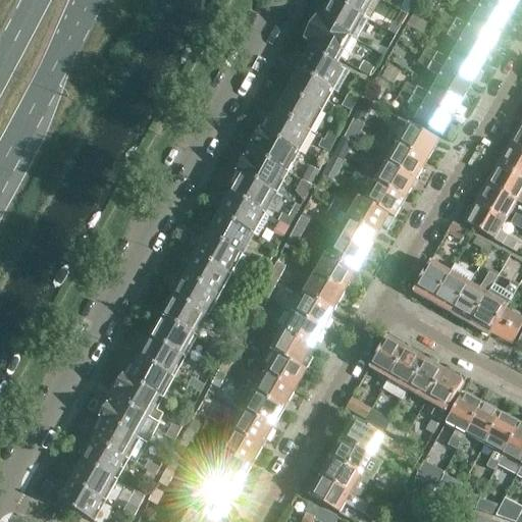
[(325,11),(321,20),(351,37),(362,17),(332,0),(331,1),(328,0),(323,10),(325,11)]
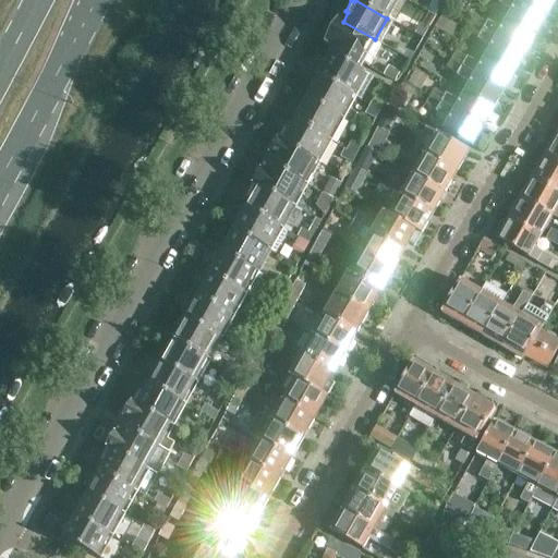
[(354,0),(355,0),(387,19),(391,21),(396,12),(391,10),(397,0),(354,0)]
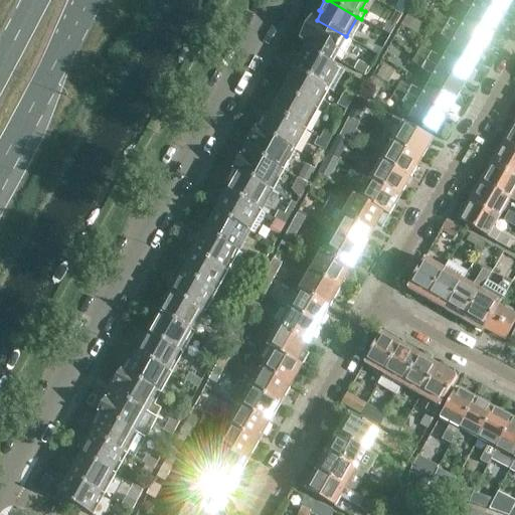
[(494,33),(499,26),(504,17),(473,0),(458,0),(462,2),(461,3),(472,9),(467,18),(494,33)]
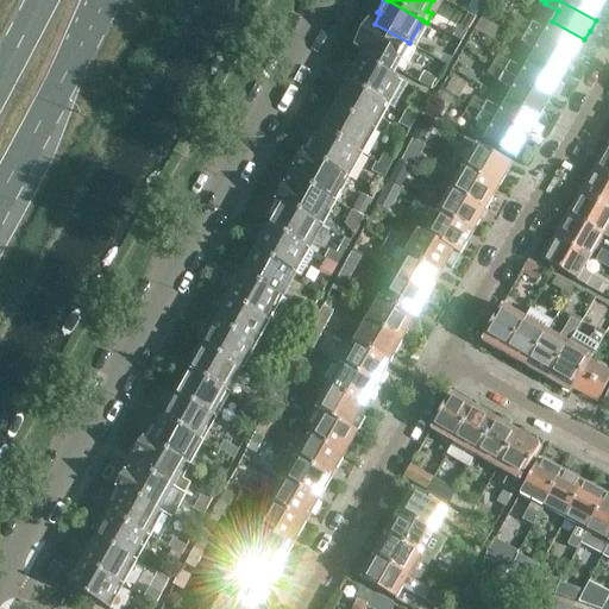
[(559,0),(596,20),(602,11),(601,10),(607,0),(559,0)]
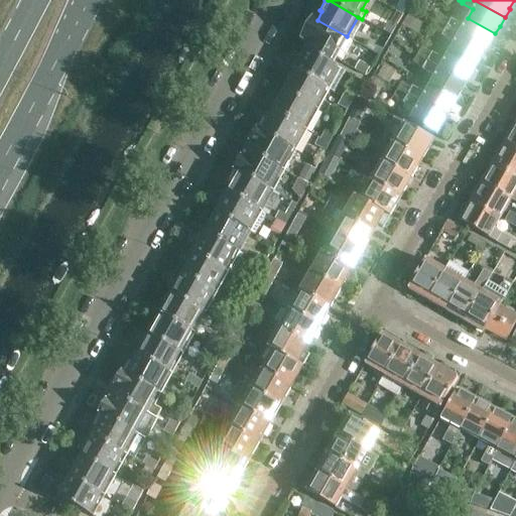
[(436,23),(446,29),(486,50),(490,42),(495,33),(468,18),(463,26),(453,20),(452,21),(441,15),(436,23)]
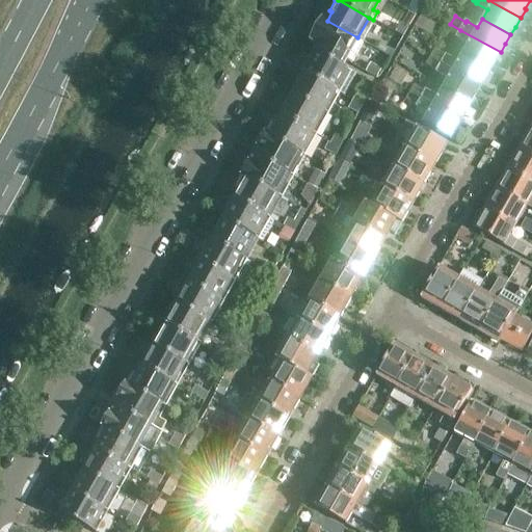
[(319,47),(316,52),(342,67),(345,60),(352,64),(364,42),(324,19),(311,43),(319,47)]
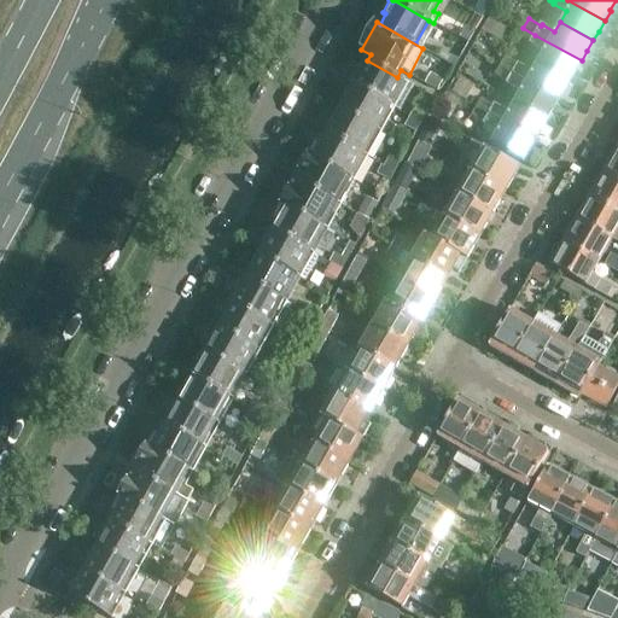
[(488,22),(482,31),(491,36),(497,27),(488,22)]
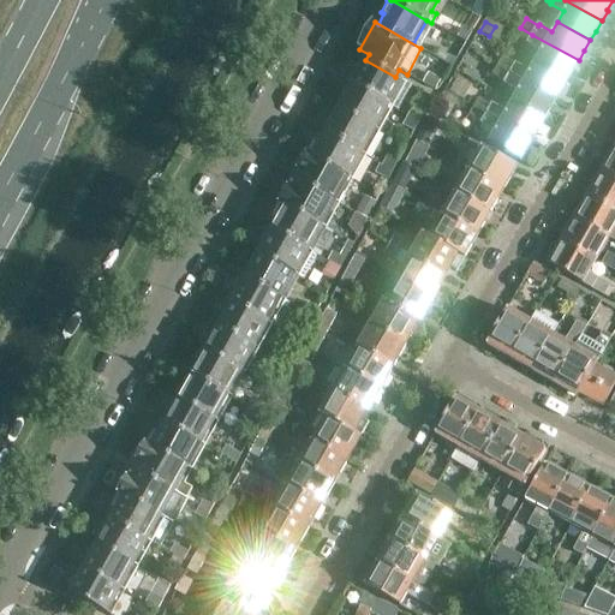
[(458,37),(466,42),(473,29),(465,24),(458,37)]
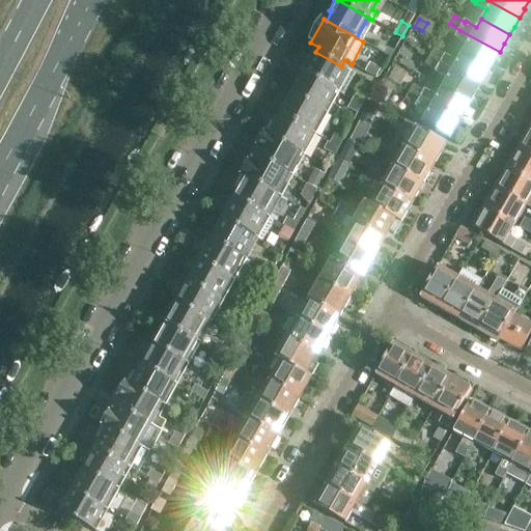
[(445,30),(456,37),(455,38),(467,45),(462,54),(490,70),(494,61),(495,61),(500,52),(459,30),(449,24),(445,30)]
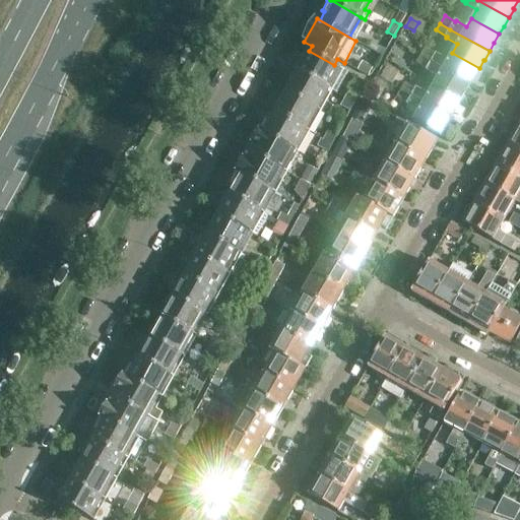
[(420,57),(431,63),(470,85),(474,76),(479,68),(452,53),(447,61),(436,54),(436,56),(425,49),(420,57)]
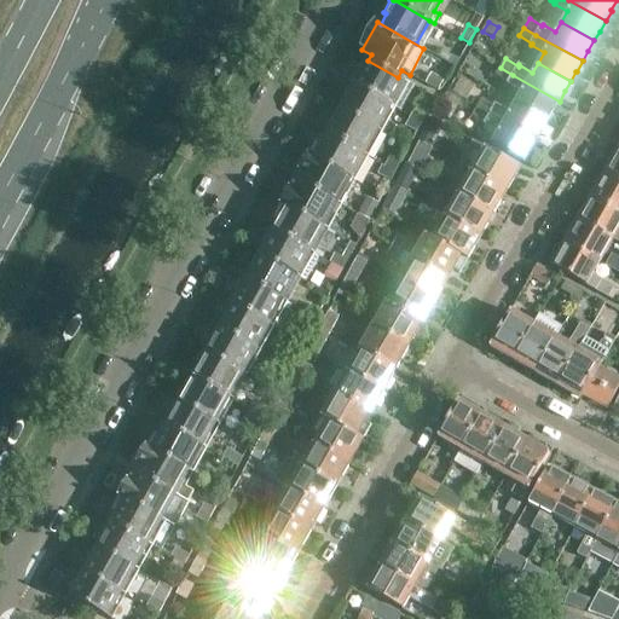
[(398,77),(368,61),(366,63),(363,62),(357,73),(360,75),(354,85),(394,108),(408,82),(398,77)]
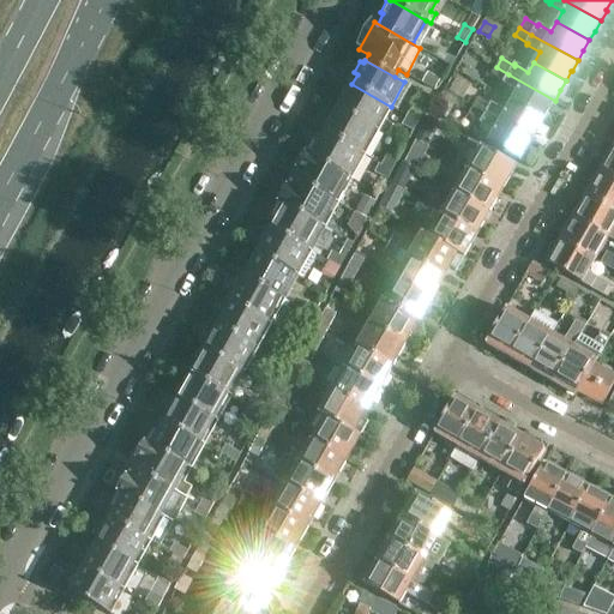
[(482,70),(504,83),(504,84),(517,91),(511,102),(542,120),(548,110),(548,112),(555,101),(509,74),(497,67),(487,62),(482,70)]
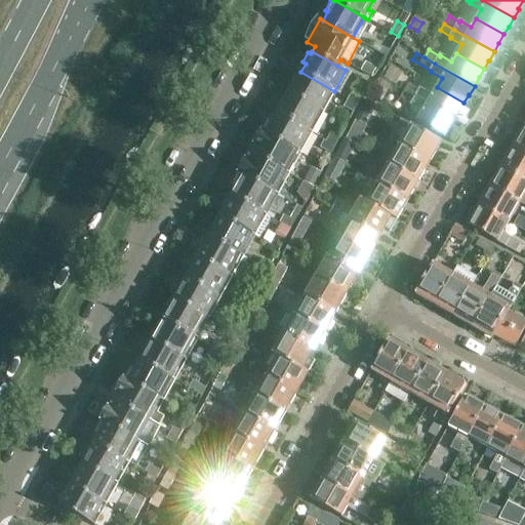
[(362,71),(373,77),(377,69),(365,63),(362,71)]
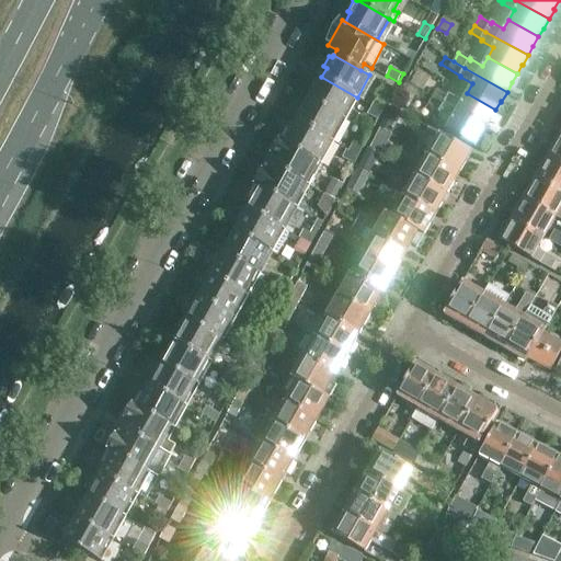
[(321,77),(309,100),(345,119),(357,98),(321,77)]
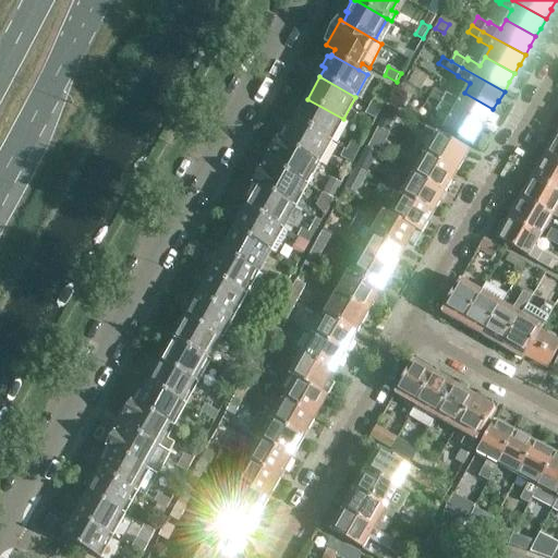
[(421,93),(441,105),(483,128),(488,119),(493,109),(464,93),(459,101),(447,95),(446,96),(423,83),(419,92),(421,93)]
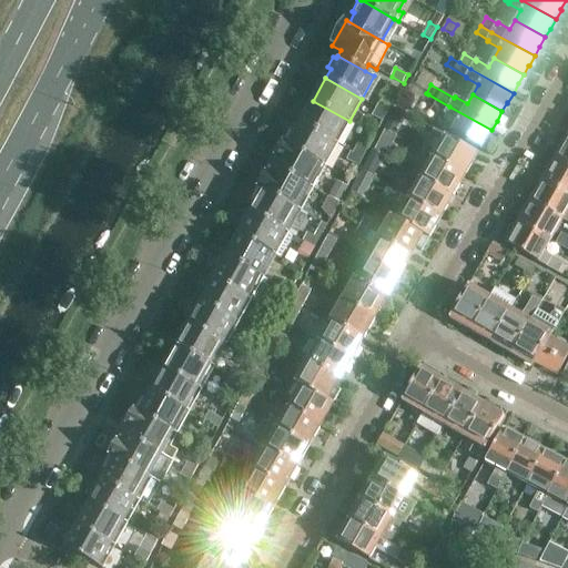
[(414,87),(407,99),(414,102),(421,91),(414,87)]
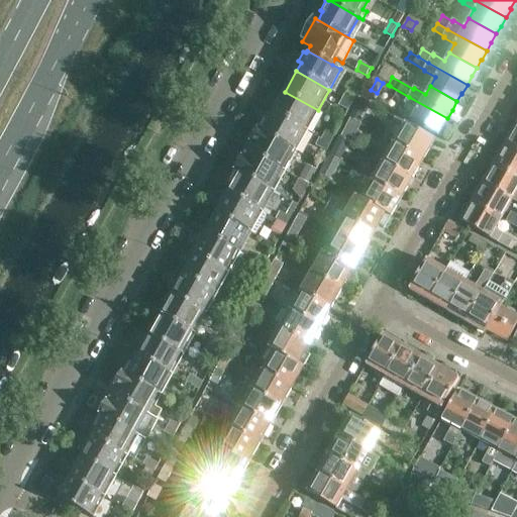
[(387,92),(405,103),(405,104),(416,111),(410,120),(437,135),(442,127),(447,118),(409,97),(390,86),(387,92)]
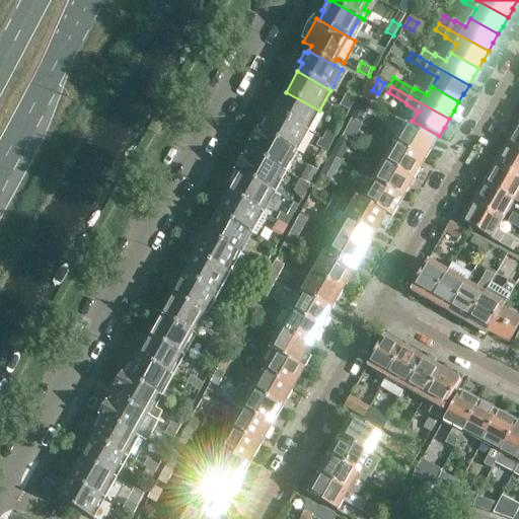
[(352,102),(356,96),(347,90),(343,97),(352,102)]
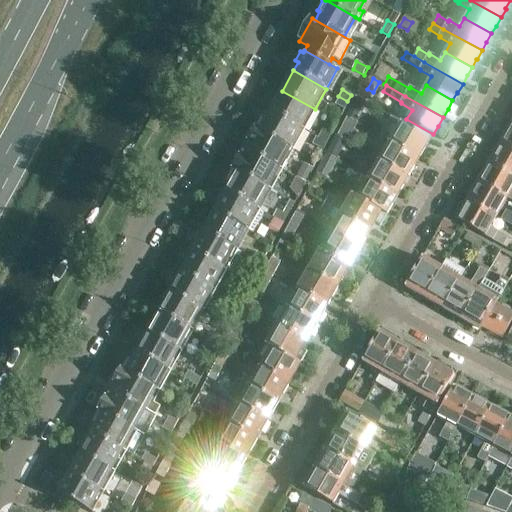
[(282,91),(271,111),(303,129),(315,109),(282,91)]
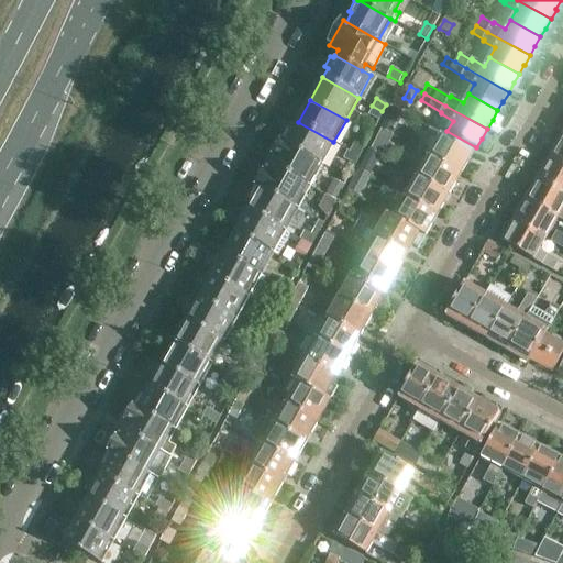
[(377,119),(382,111),(372,106),(367,112),(377,119)]
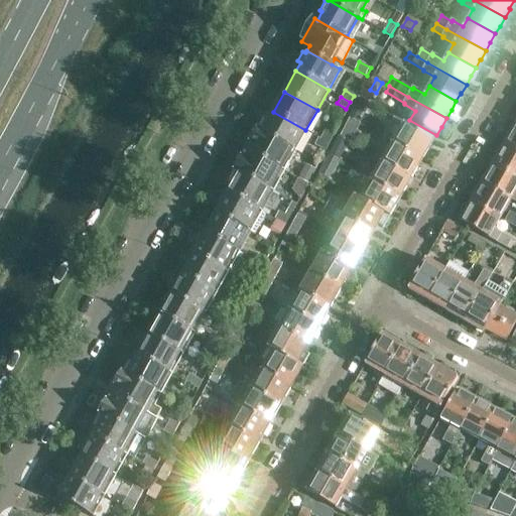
[(357,107),(352,118),(363,124),(368,113),(357,107)]
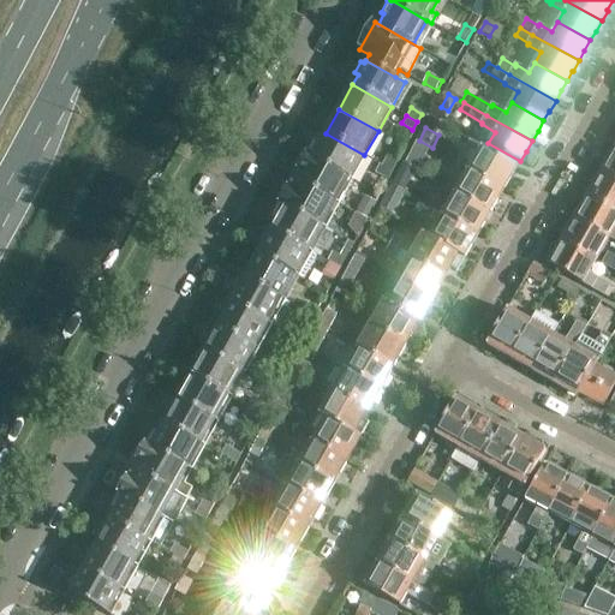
[(314,141),(306,154),(351,179),(364,155),(326,133),(320,144),(314,141)]
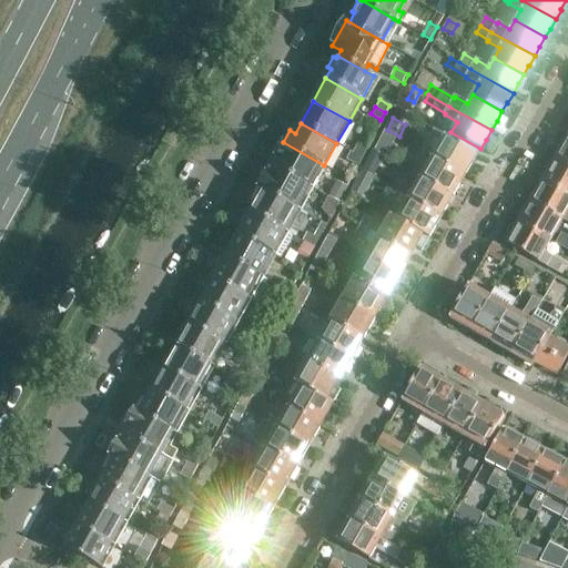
[(465,176),(477,155),(444,137),(432,158),(465,176)]
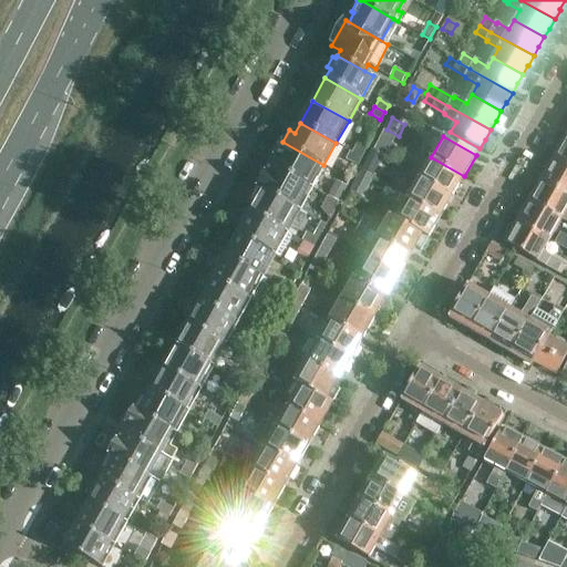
[(560,147),(554,157),(566,165),(566,138),(562,148),(560,147)]
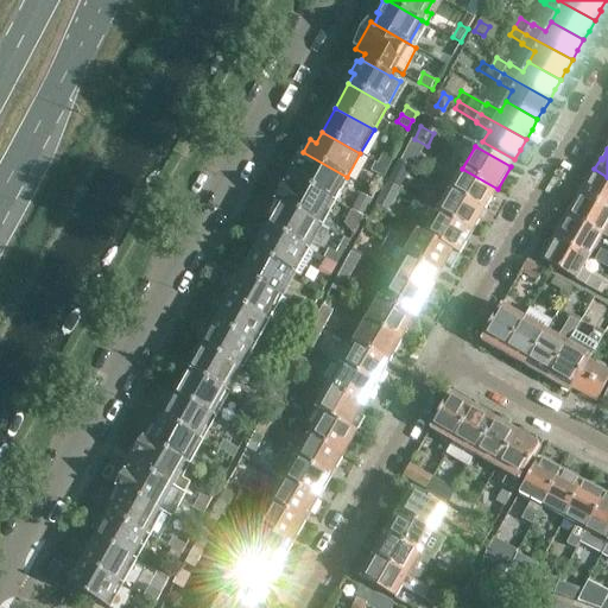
[(406,150),(400,160),(413,168),(419,157),(406,150)]
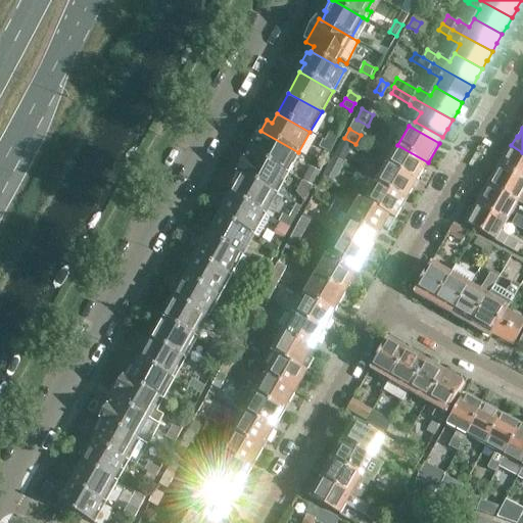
[(259,132),(248,151),(287,173),(298,152),(260,131),(260,132),(259,132)]
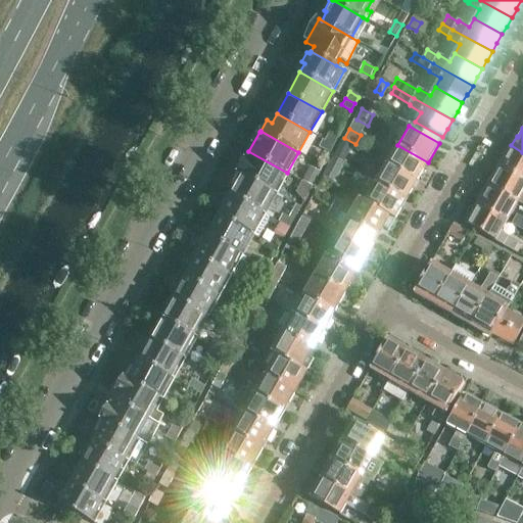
[(327,141),(336,146),(340,139),(331,134),(327,141)]
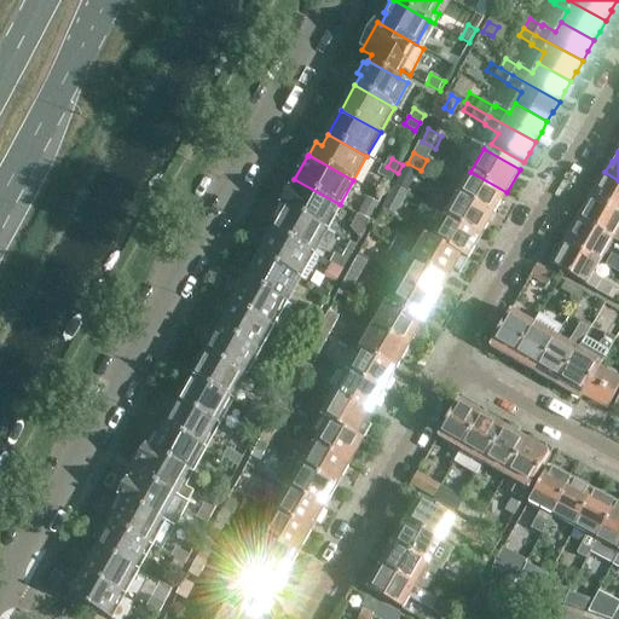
[(417,171),(406,165),(394,186),(406,192),(417,171)]
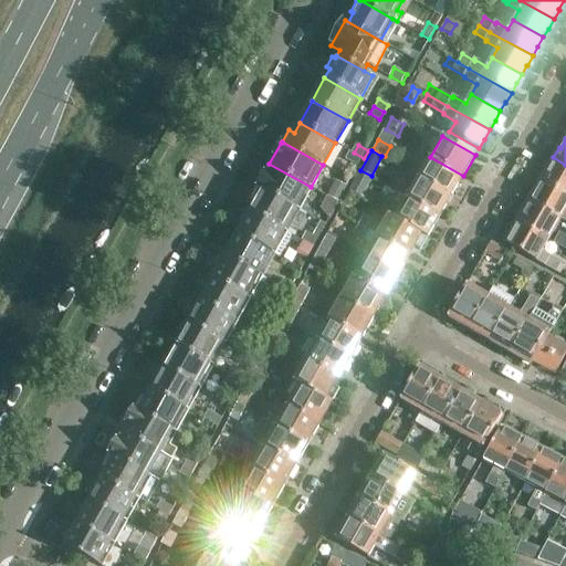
[(364,158),(354,153),(350,152),(345,160),(358,168),(364,158)]
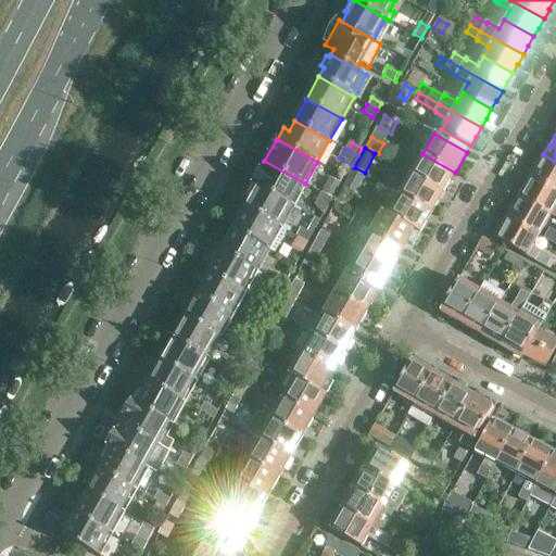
[(422,154),(411,174),(443,192),(455,173),(422,154)]
